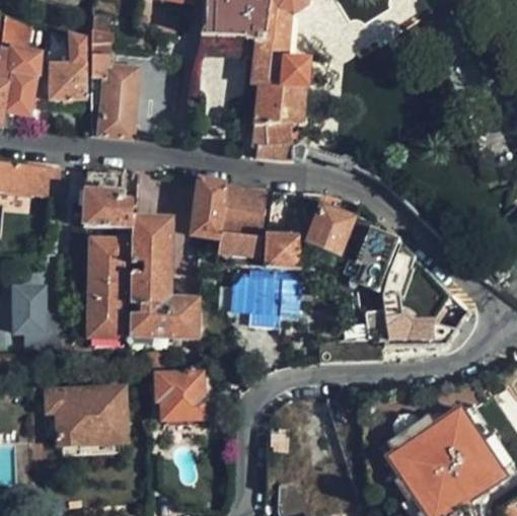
[(202,0),(200,34),(244,38),(254,39),(253,57),(250,84),(257,85),(252,150),(256,150),(256,156),(296,161),(290,145),(300,141),(294,123),(301,123),(306,62),(287,60),(290,16),(306,5),(307,0),(202,0)]
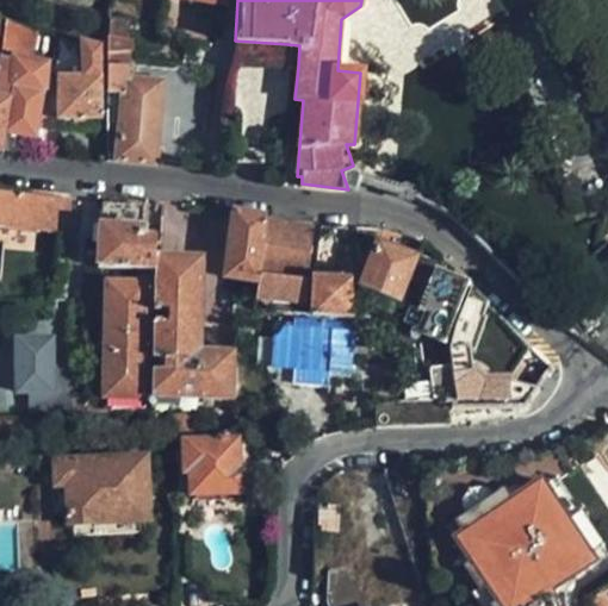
[(501,0),(507,11),(523,0),(501,0)]
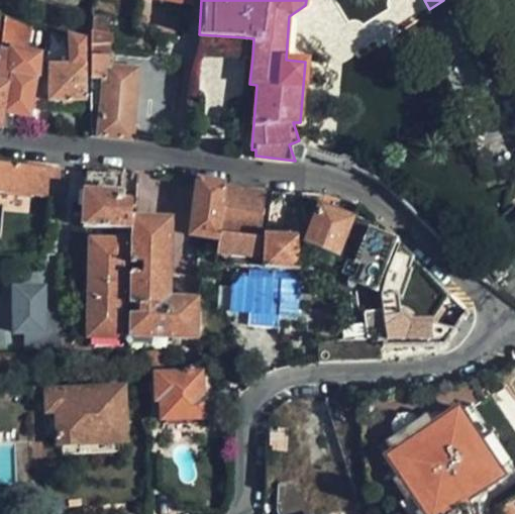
[(93,29),(109,31),(111,16),(94,15),(93,29)]
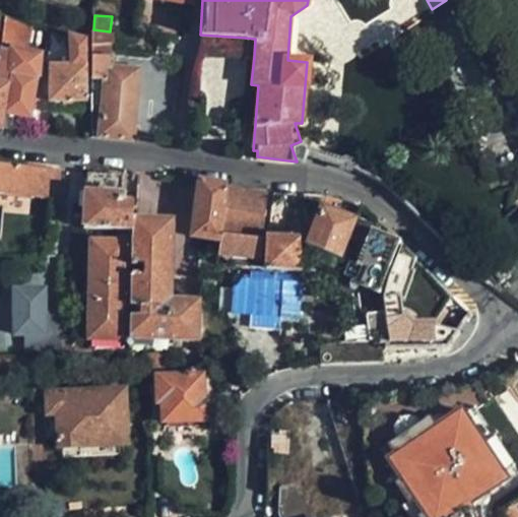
[(0,126),(3,127),(5,114),(28,118),(39,55),(24,53),(27,24),(0,16),(0,126)]
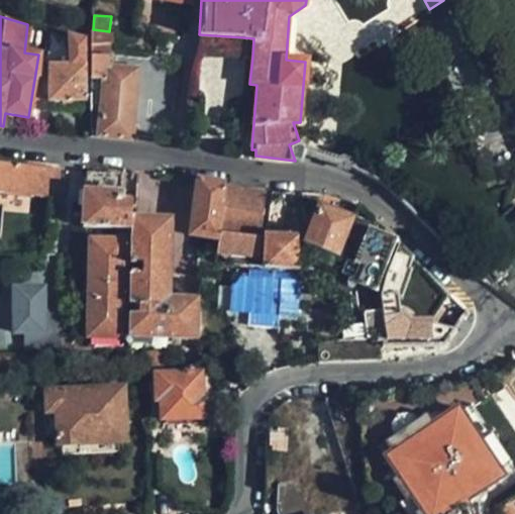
[(107,53),(109,31),(93,29),(91,52),(107,53)]
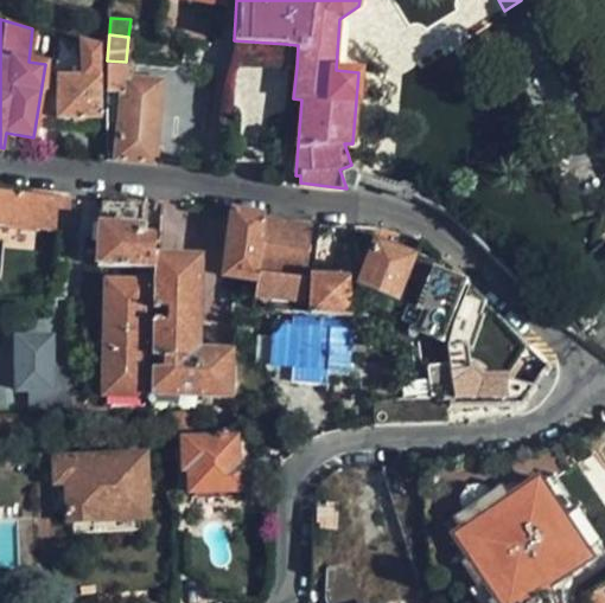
[(97,46),(77,40),(76,77),(56,77),(55,119),(96,120),(97,46)]
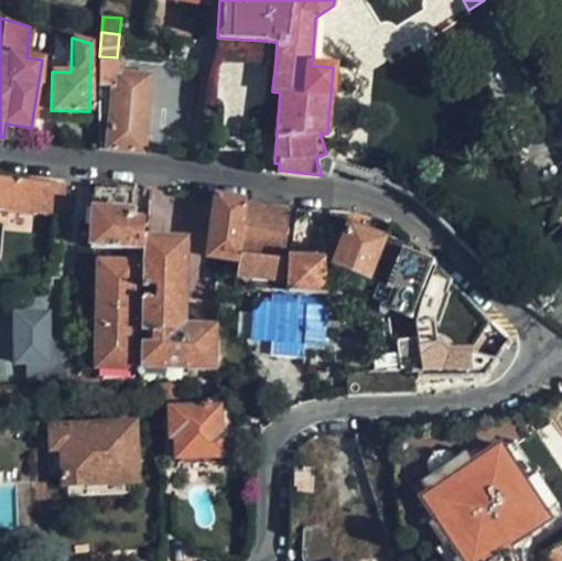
[(265,61),(276,62),(277,42),(266,41),(265,61)]
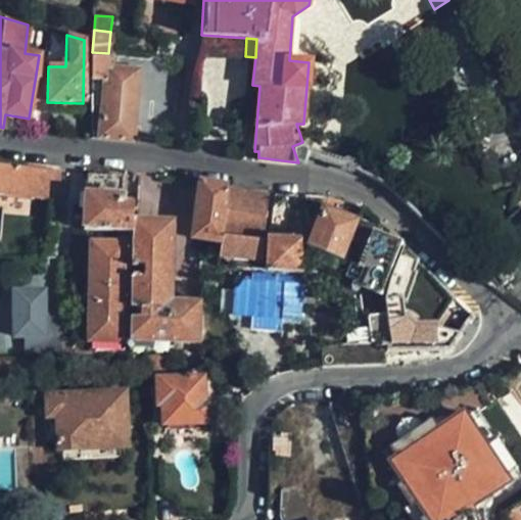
[(98,137),(129,141),(130,138),(131,126),(137,68),(107,65),(108,53),(92,52),(90,105),(99,105),(98,137)]
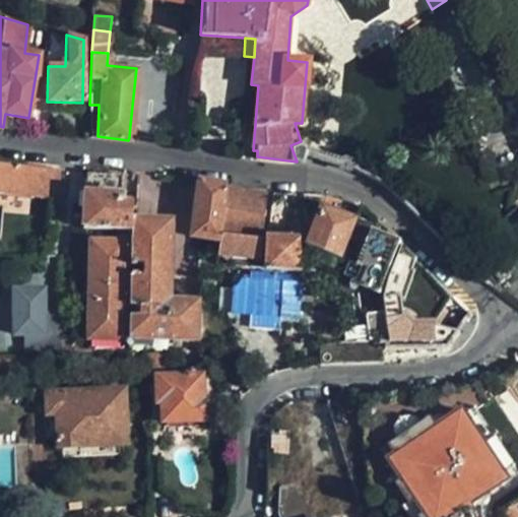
[(3,127),(27,130),(28,118),(5,114),(3,127)]
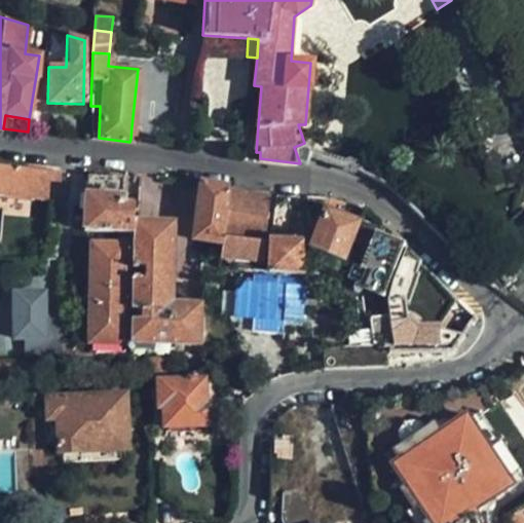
[(0,194),(58,199),(61,171),(0,164),(0,194)]
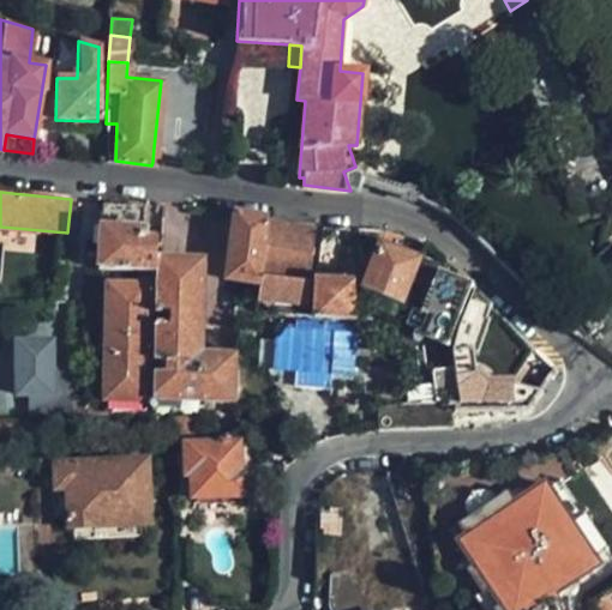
[(142,206),(101,204),(100,228),(121,229),(141,230),(142,206)]
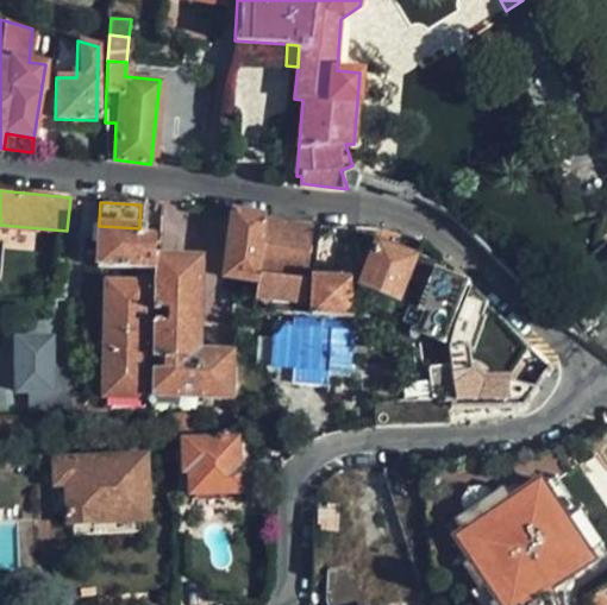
[(266,216),(233,212),(229,245),(261,250),(266,216)]
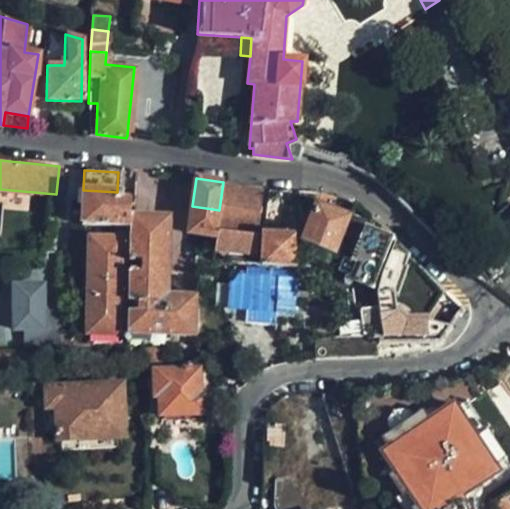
[(262,191),(222,185),(219,210),(217,227),(257,232),(262,191)]
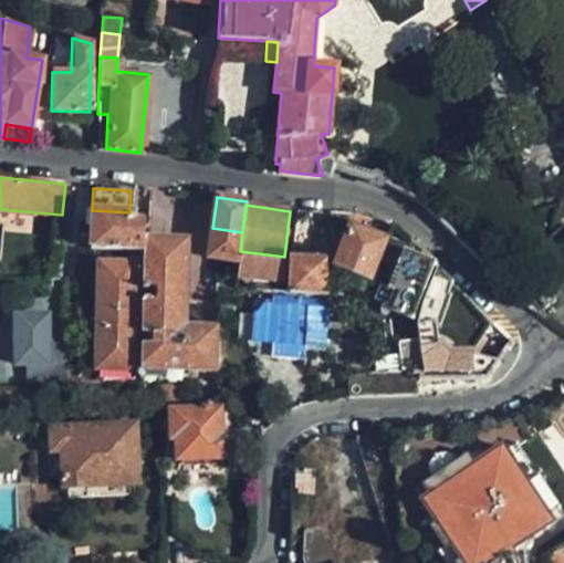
[(92,210),(90,247),(110,248),(110,240),(112,211),(92,210)]
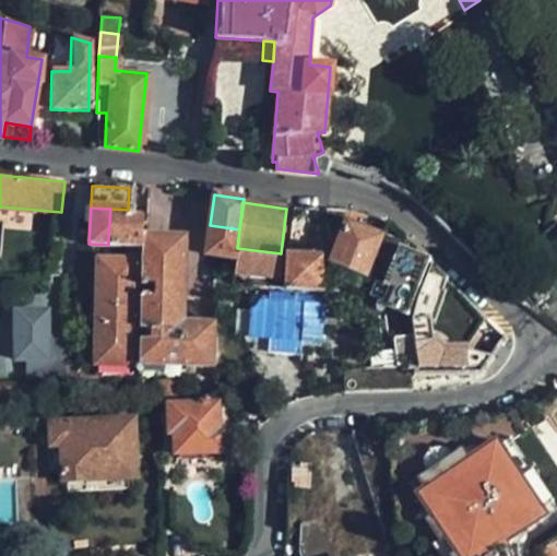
[(128,210),(110,209),(108,237),(129,238),(130,219),(130,210),(128,210)]
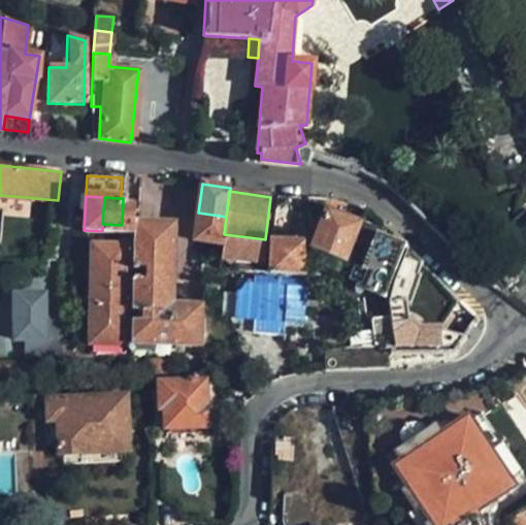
[(343,261),(363,202),(331,199),(325,215),(308,208),(310,229),(318,234),(311,251),(343,261)]
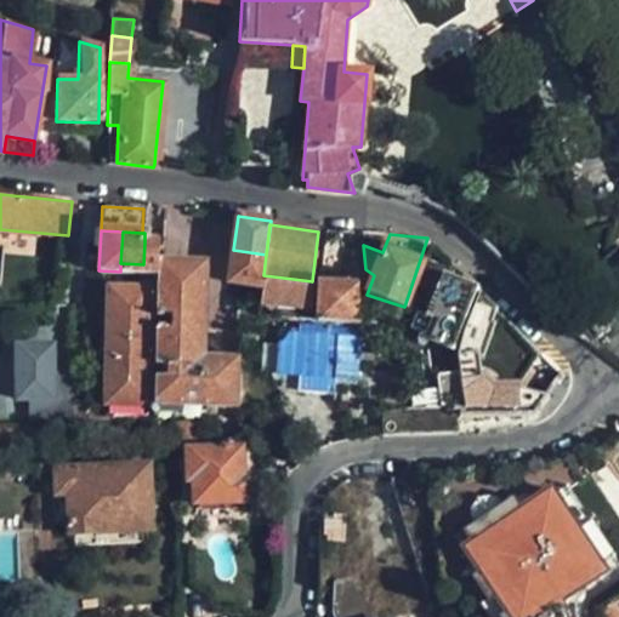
[(157,264),(158,243),(145,243),(143,264),(120,263),(120,272),(157,273),(157,264)]
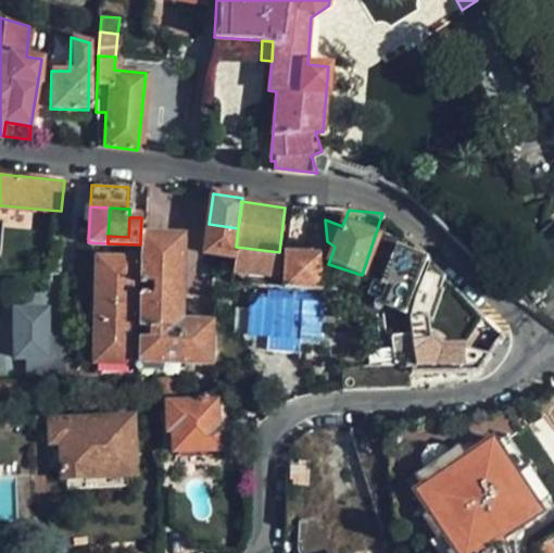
[(236,247),(238,228),(209,224),(206,249),(234,251),(236,247)]
